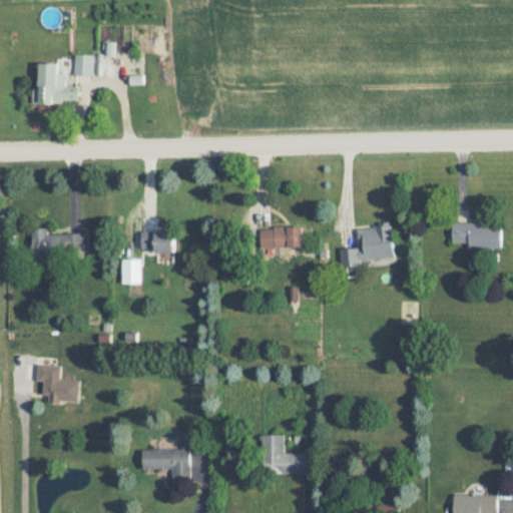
[(95,75),(95,54),(75,54),(75,75),(95,75)]
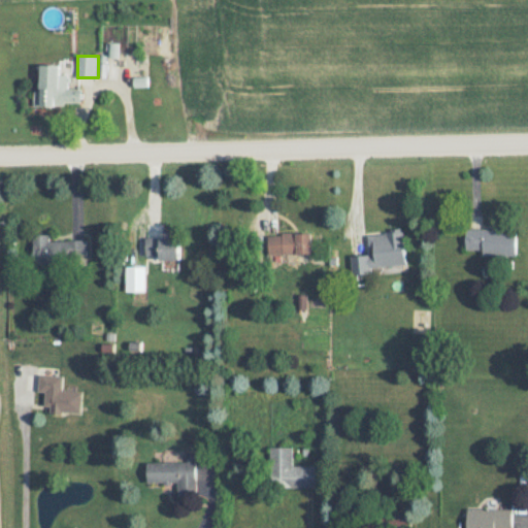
[(40,91),(35,91),(35,105),(81,104),(81,88),(68,88),(68,64),(40,64),(40,91)]
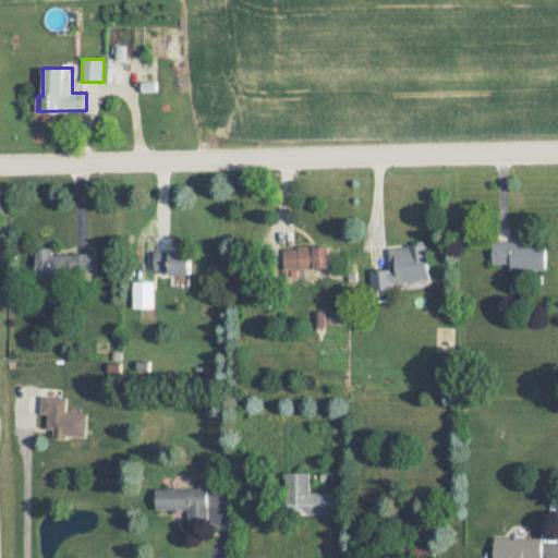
[(546,267),(546,242),(493,242),(493,267),(546,267)]
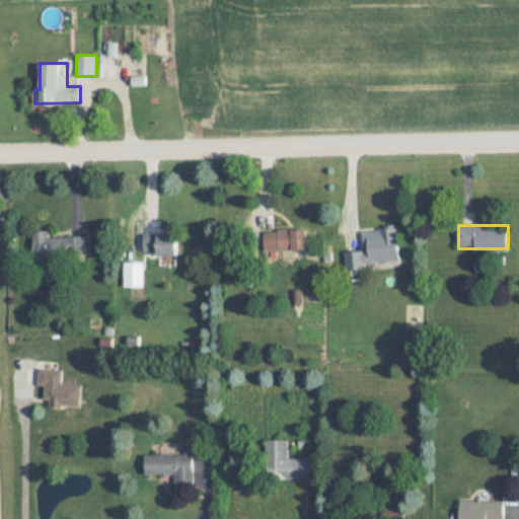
[(265,249),(307,248),(306,228),(265,229),(265,249)]
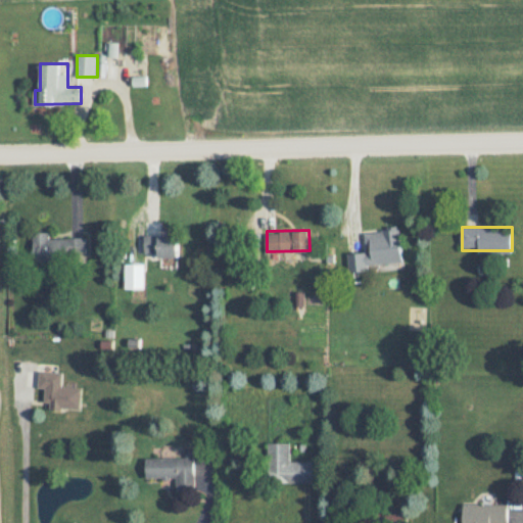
[(34,232),(34,260),(87,260),(87,236),(50,236),(50,232),(34,232)]
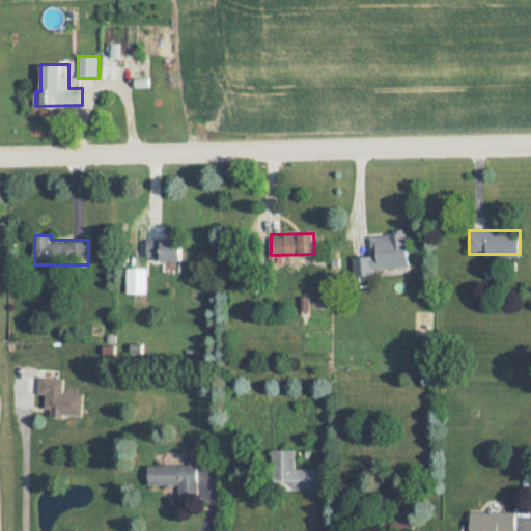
[(180,239),(147,239),(147,258),(180,258),(180,239)]
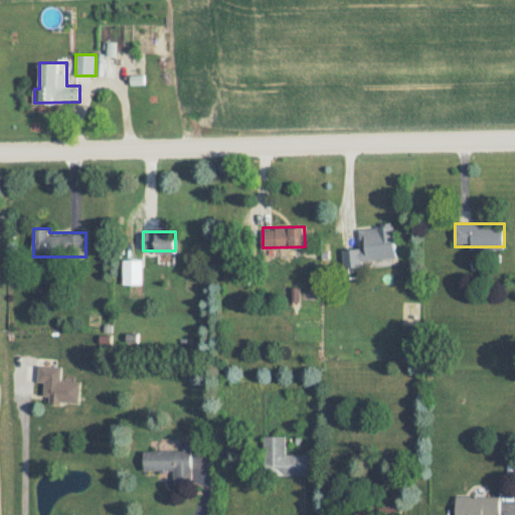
[(80,381),(61,381),(61,367),(39,366),(38,382),(45,382),(44,402),(79,403),(80,381)]
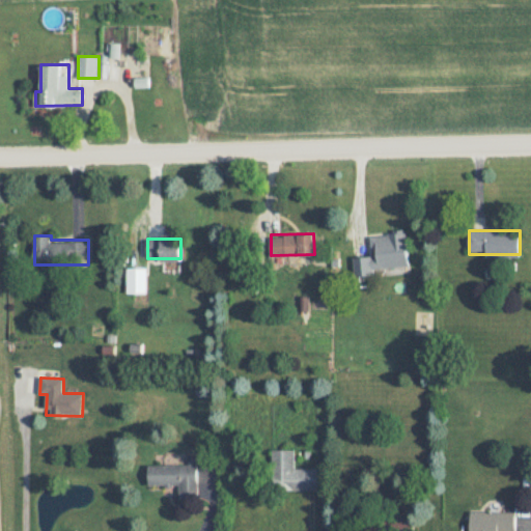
[(318,491),(318,468),(295,468),(295,449),(273,449),(273,491),(318,491)]
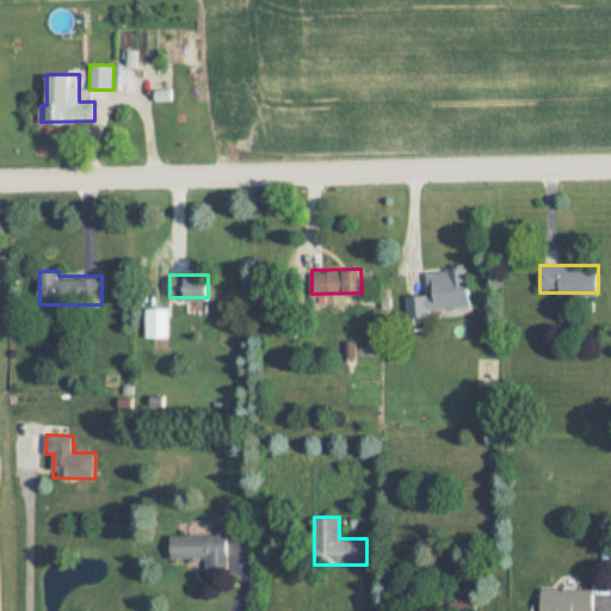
[(228,535),(171,535),(172,559),(207,559),(207,574),(228,574),(228,535)]
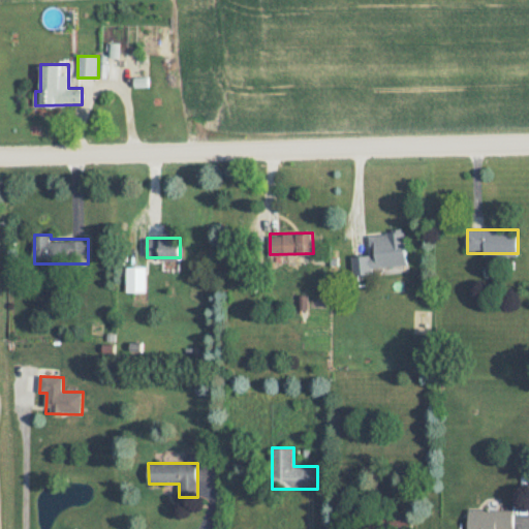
[(468,528),(514,528),(515,509),(469,509),(468,528)]
